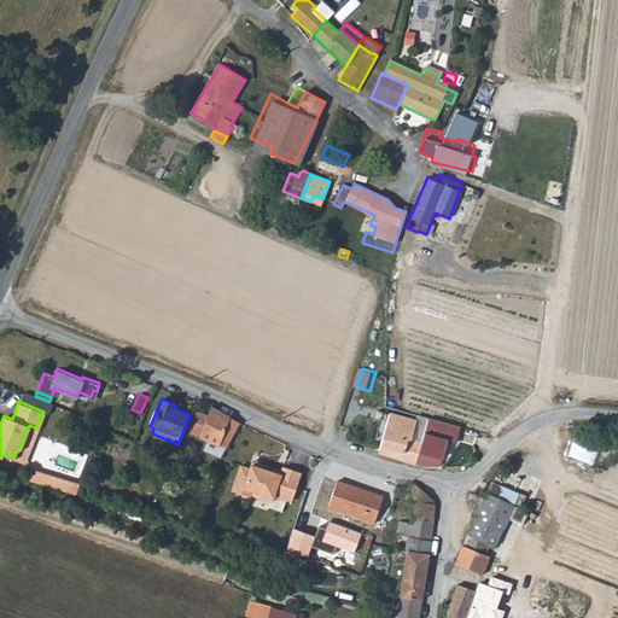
[(197,441),(217,450),(229,417),(210,406),(208,414),(197,410),(188,431),(199,435),(197,441)]
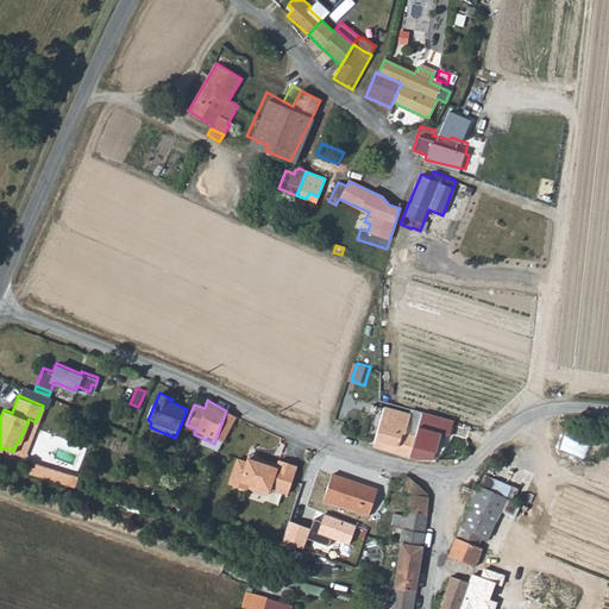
[(402,431),(407,413),(384,407),(375,439),(397,446),(402,431)]
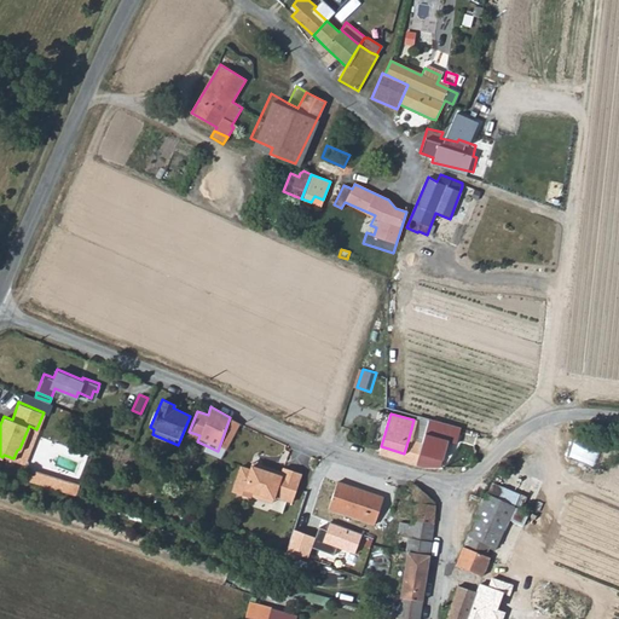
[(421,443),(427,418),(418,416),(417,421),(412,439),(421,443)]
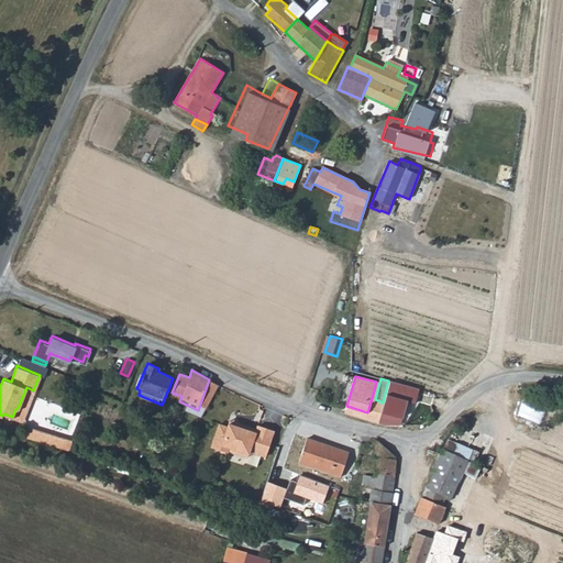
[(209,379),(198,410),(203,414),(218,384),(209,379)]
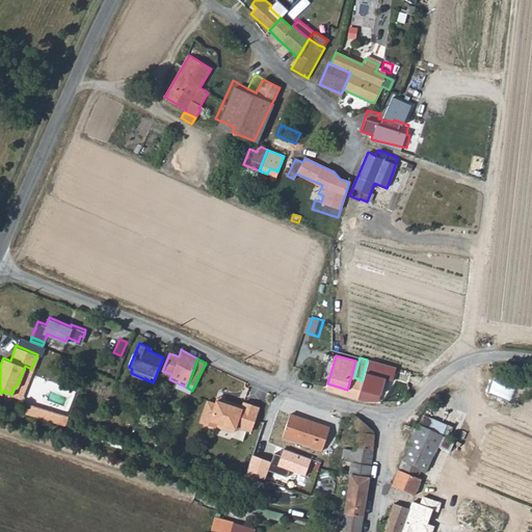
[(356,398),(362,380),(354,377),(358,362),(355,361),(351,376),(347,390),(345,395),(356,398)]
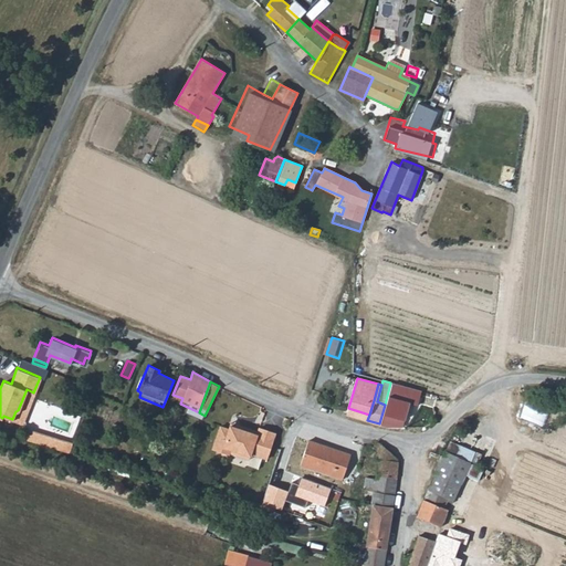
[(18,410),(16,411),(12,419),(21,423),(33,392),(27,389),(18,410)]
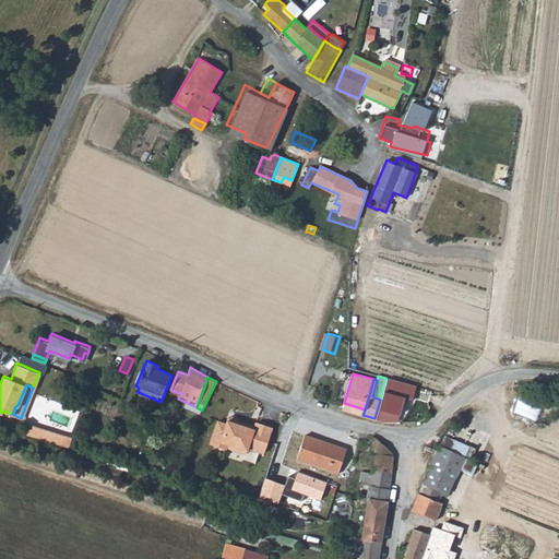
[(523,396),(516,414),(540,423),(547,405),(523,396)]
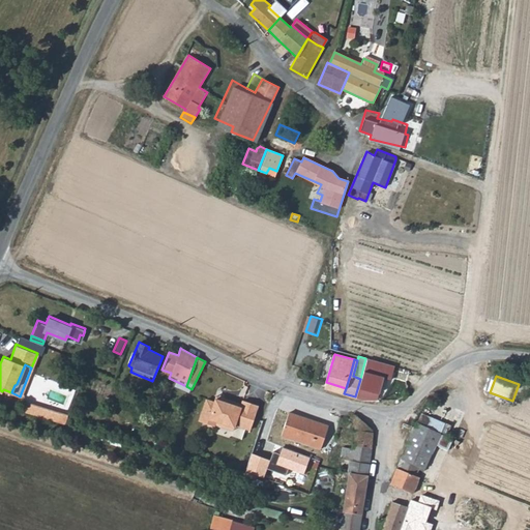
[(391,399),(399,401),(408,383),(398,381),(391,399)]
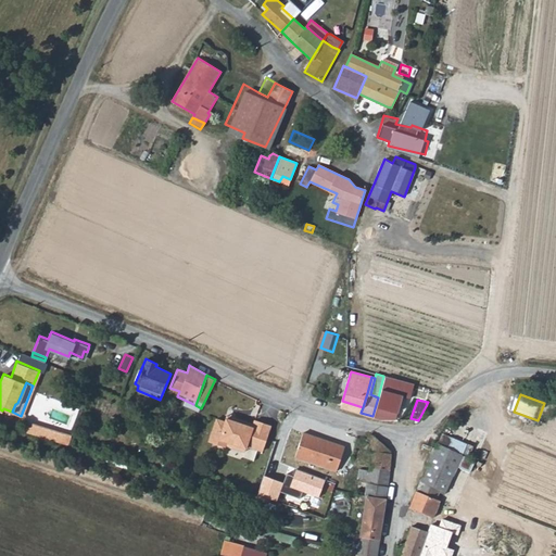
[(342,401),(341,407),(361,413),(363,407),(342,401)]
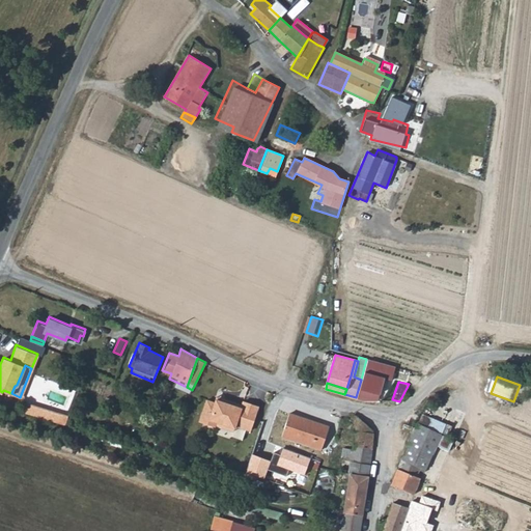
[(250,429),(258,406),(243,400),(242,403),(221,397),(220,399),(216,398),(215,401),(206,398),(199,420),(215,425),(215,423),(216,421),(234,426),(235,424),(250,429)]
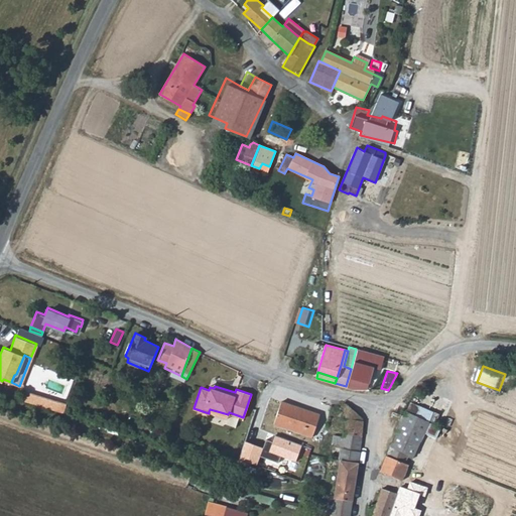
[(30,392),(27,401),(63,412),(67,404),(30,392)]
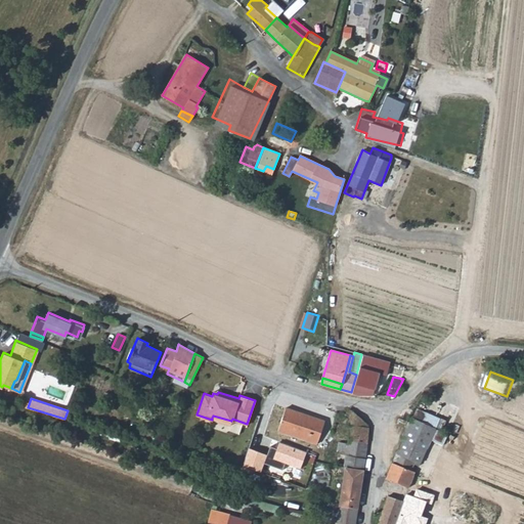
[(317,444),(324,422),(286,407),(277,430),(317,444)]
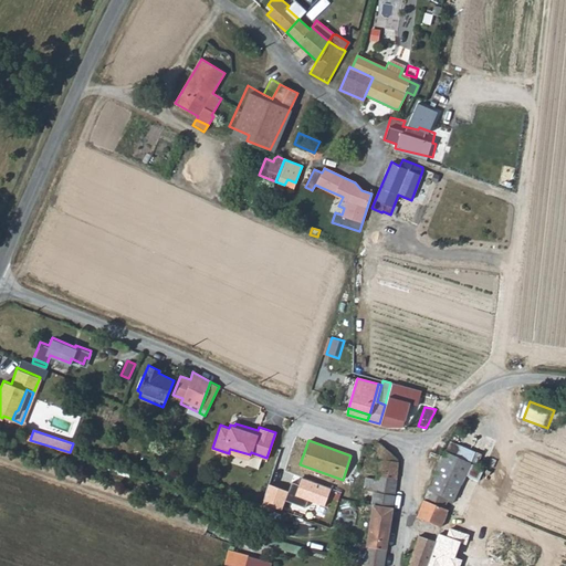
[(365,478),(364,489),(374,490),(396,493),(398,459),(383,443),(376,440),(373,447),(369,446),(368,449),(377,451),(374,459),(379,460),(378,474),(376,473),(375,480),(365,478)]
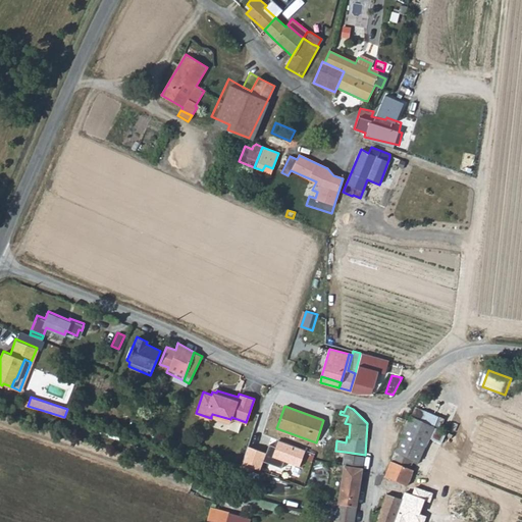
[(229,422),(230,419),(212,414),(211,416),(229,422)]
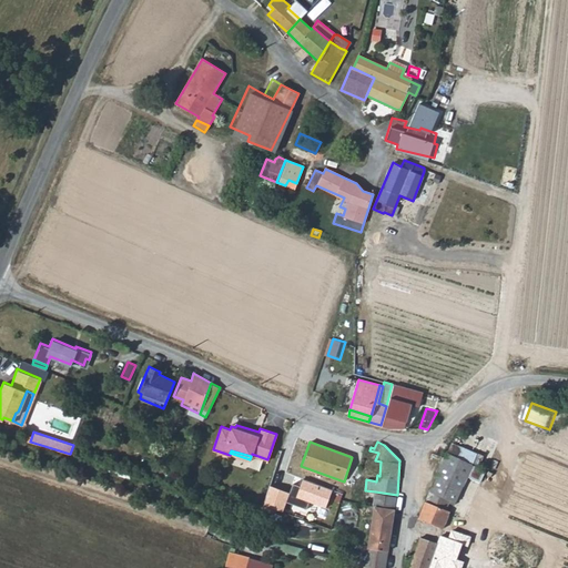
[(458,480),(464,483),(473,464),(447,453),(430,490),(450,499),(458,480)]
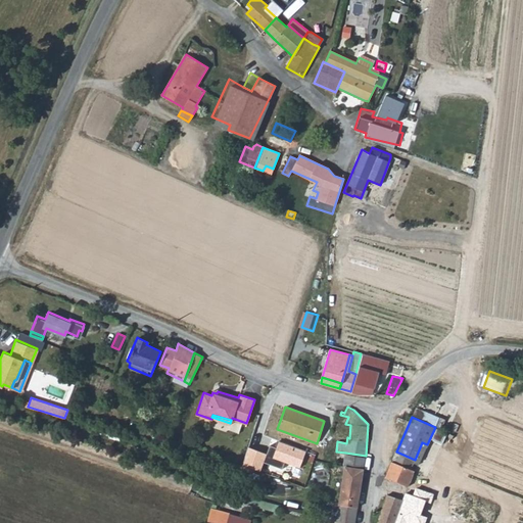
[(446,441),(448,434),(437,431),(435,439),(446,441)]
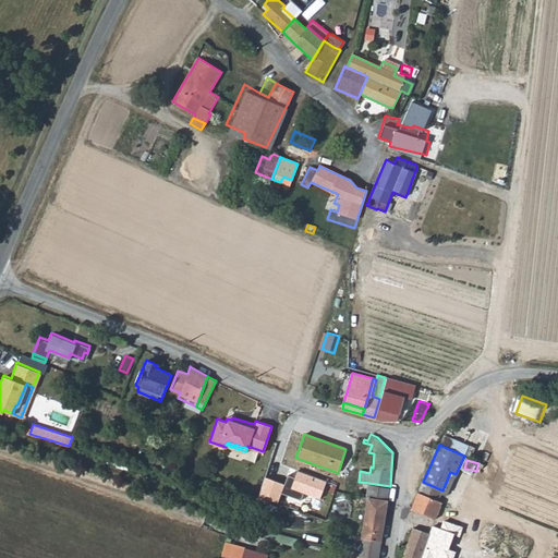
[(423,482),(419,492),(438,500),(443,490),(423,482)]
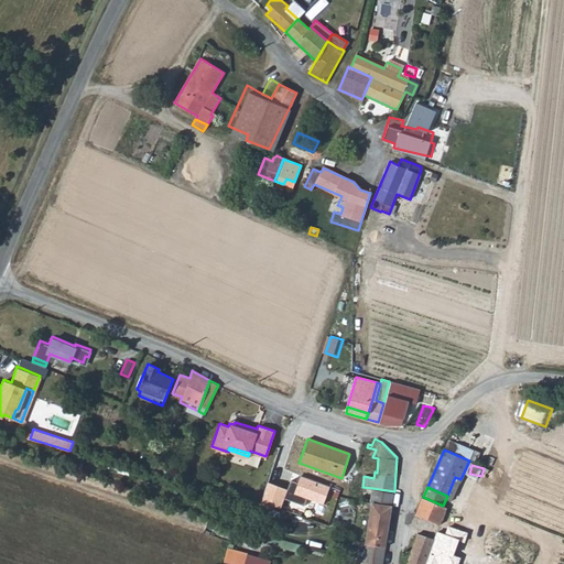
[(370,502),(372,503),(392,507),(394,491),(372,488),(370,502)]
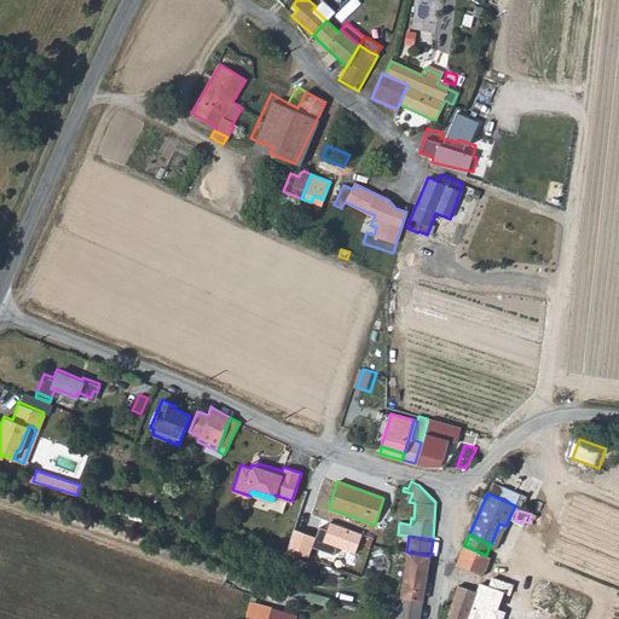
[(486,556),(486,555),(464,545),(458,563),(484,574),(491,559),(486,556)]
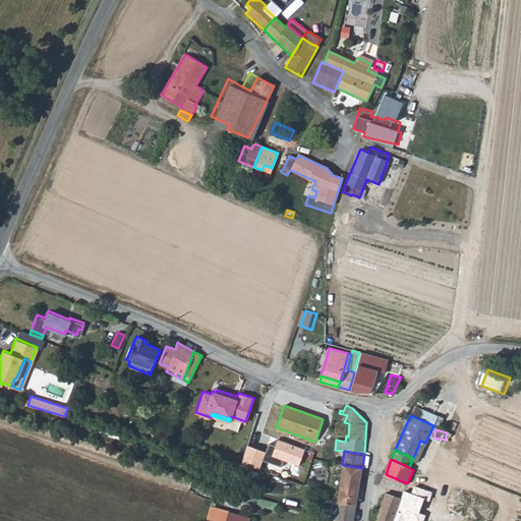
[(344,465),(340,488),(358,491),(362,468),(344,465)]
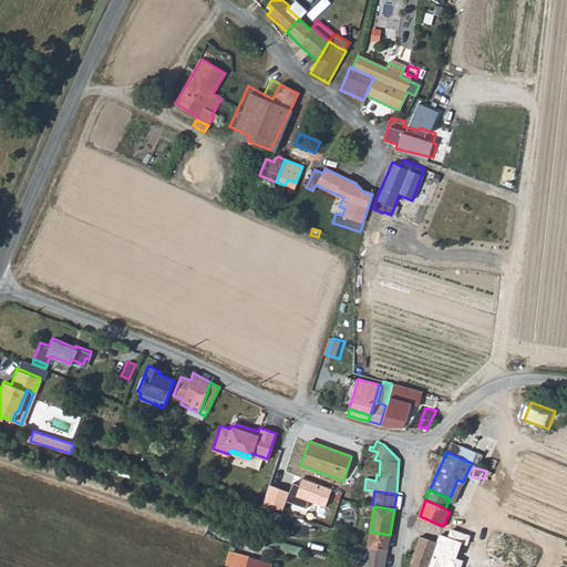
[(383,566),(390,535),(370,532),(364,559),(359,557),(357,566),(383,566)]
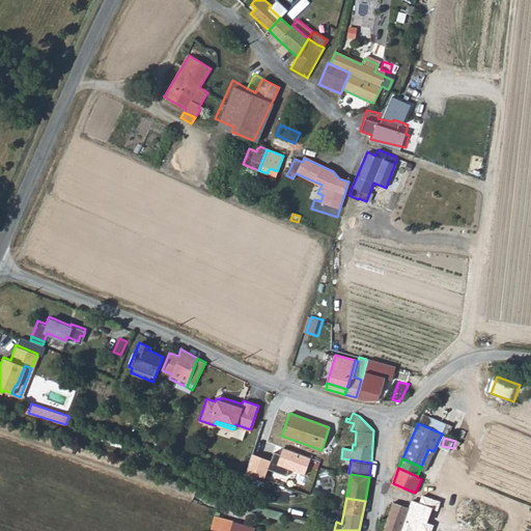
[(393,501),(388,514),(382,530),(400,530),(409,506),(393,501)]
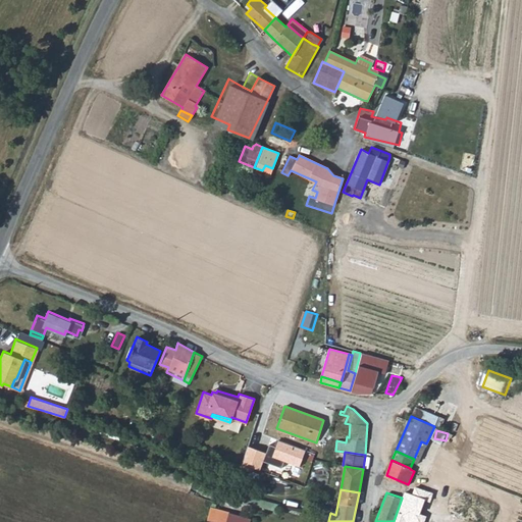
[(420,521),(426,497),(407,492),(400,521),(420,521)]
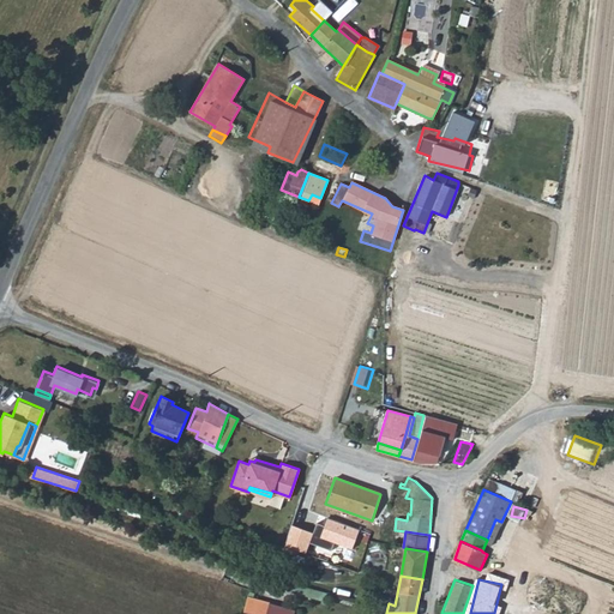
[(251,597),(247,613),(251,613),(298,613),(300,608),(251,597)]
